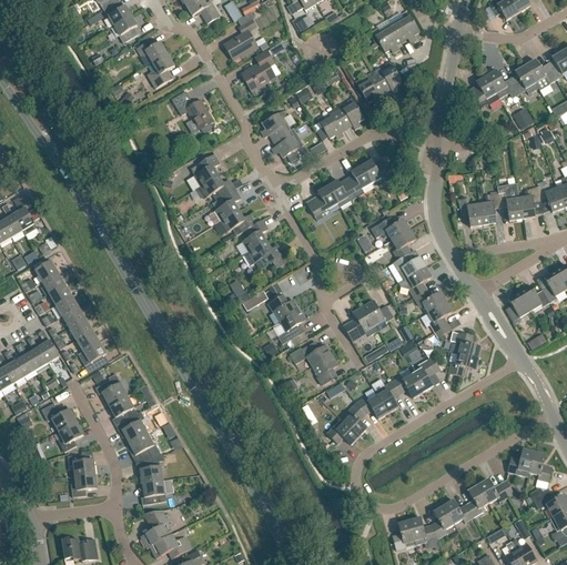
[(100,0),(99,1),(102,9),(117,0),(100,0)]
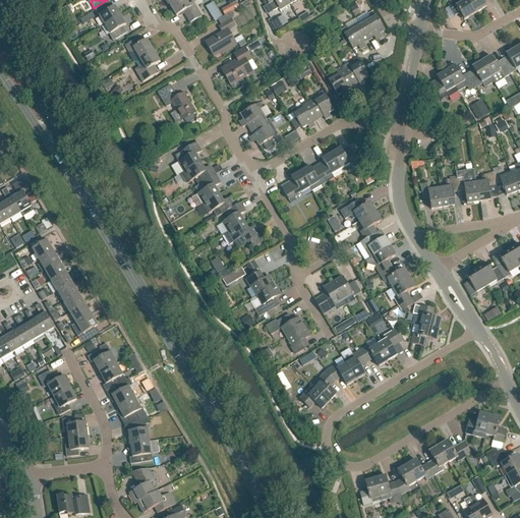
[(110,6),(107,0),(94,8),(98,14),(99,14),(104,22),(120,13),(114,4),(110,6)]
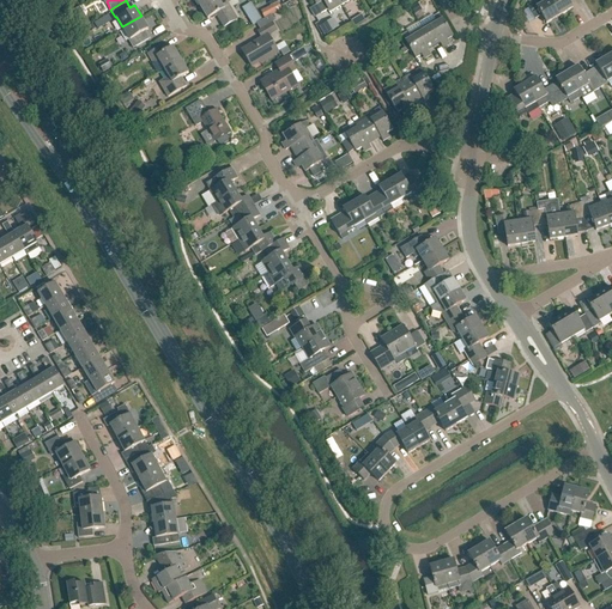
[(220,2),(219,0),(204,0),(198,4),(206,17),(214,12),(223,25),(236,17),(226,0),(220,2)]
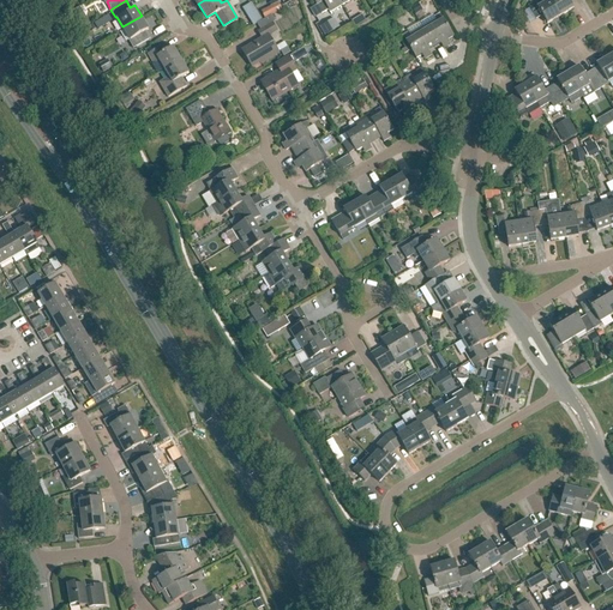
[(246,0),(239,5),(248,22),(258,17),(250,0),(246,0)]
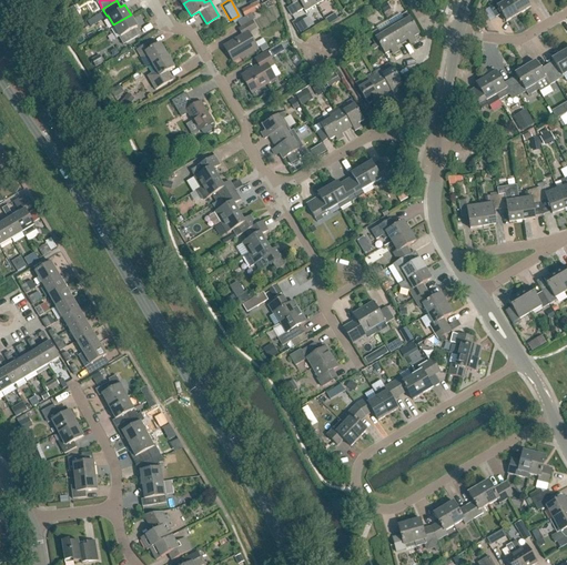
[(244,14),(260,7),(256,0),(241,8),(244,14)]
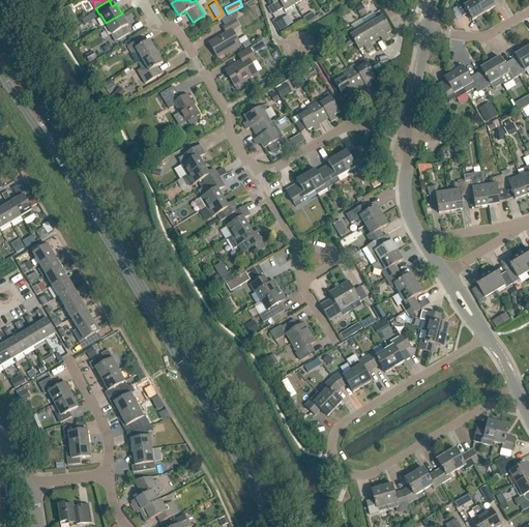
[(284,8),(294,2),(293,0),(271,0),(276,9),(283,6),(284,8)]
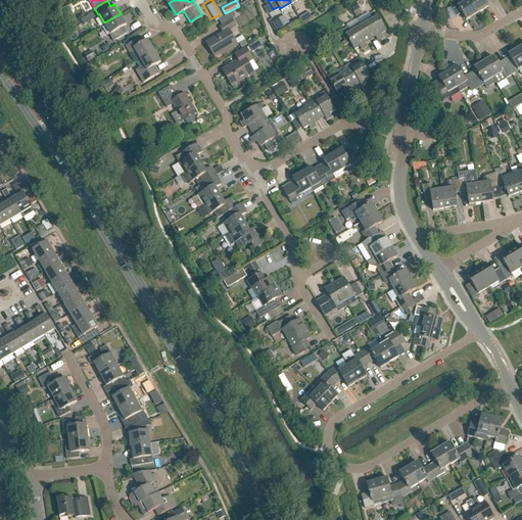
[(476,11),(469,0),(465,0),(460,3),(459,0),(454,0),(448,3),(456,14),(461,11),(465,18),(476,11)]
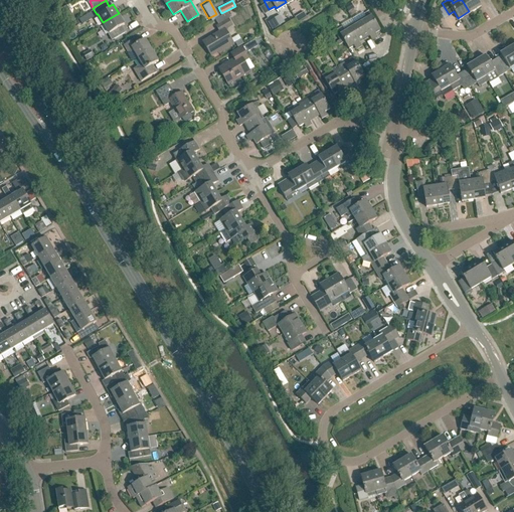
[(462,0),(469,11),(480,5),(477,0),(462,0)]
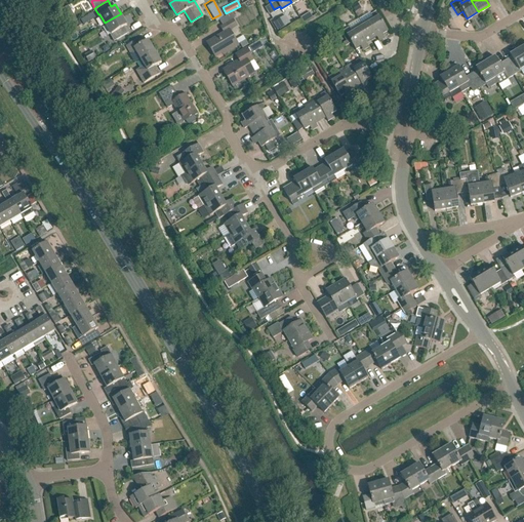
[(63,14),(69,10),(66,5),(59,8),(63,14)]
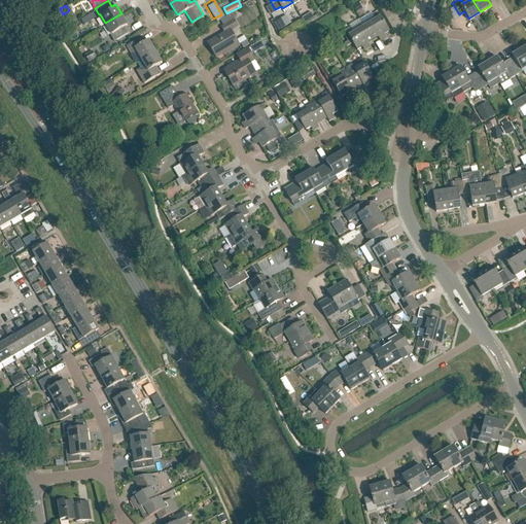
[(374,15),(362,22),(373,38),(378,35),(380,39),(384,37),(382,33),(389,29),(377,8),(372,12),(374,15)]
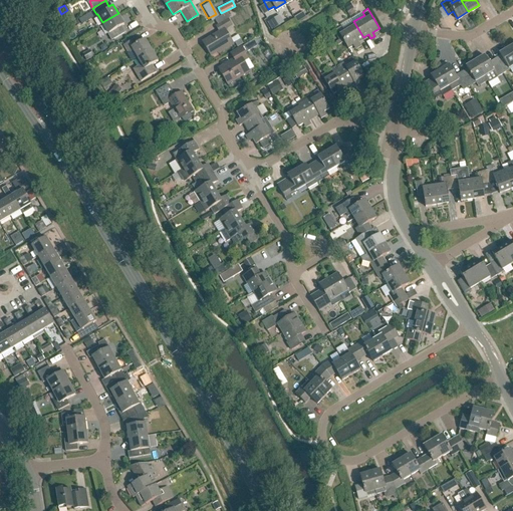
[(119,25),(123,22),(118,13),(102,22),(107,31),(111,38),(123,31),(119,25)]
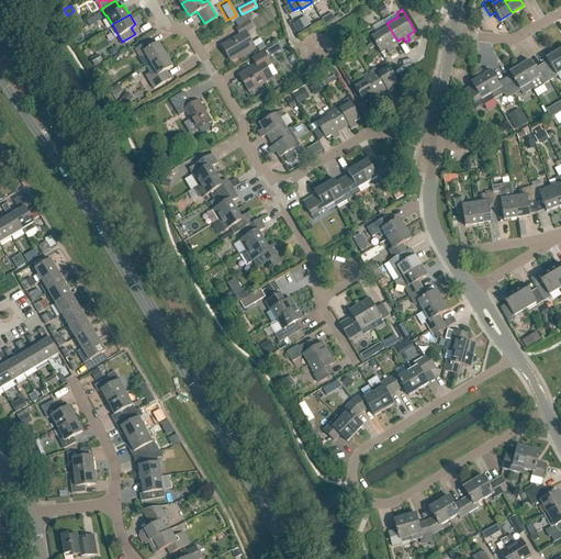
[(245,30),(253,25),(248,19),(236,26),(239,33),(221,44),(229,58),(237,54),(237,56),(255,46),(245,30)]
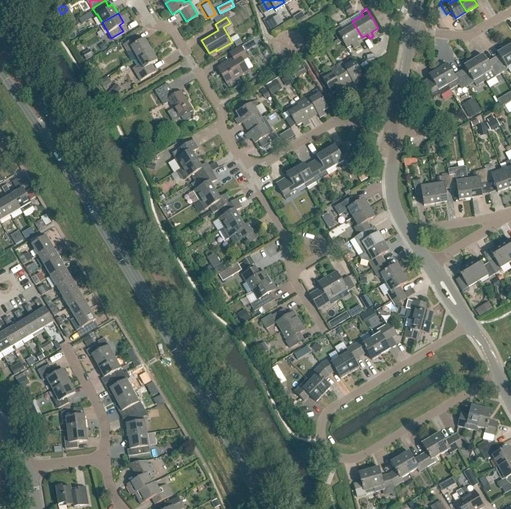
[(271,17),(266,20),(270,28),(276,24),(271,17)]
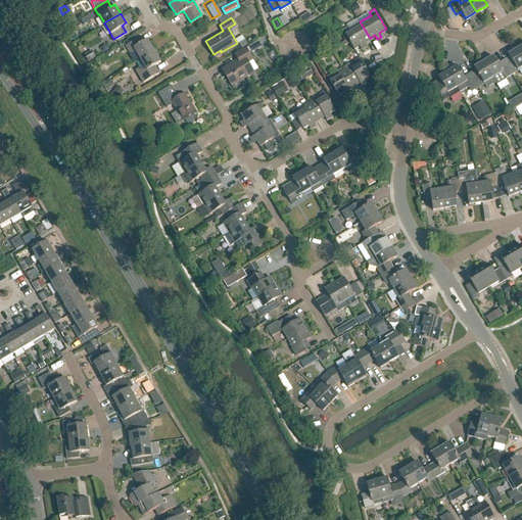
[(365,41),(370,38),(360,21),(348,29),(346,25),(341,28),(353,48),(361,44),(363,47),(368,45),(365,41)]
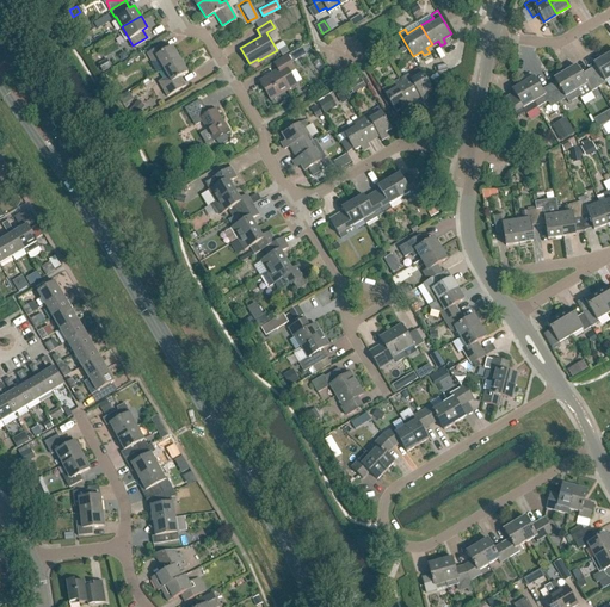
[(159,43),(146,51),(152,61),(156,57),(162,67),(179,57),(171,44),(162,50),(159,43)]
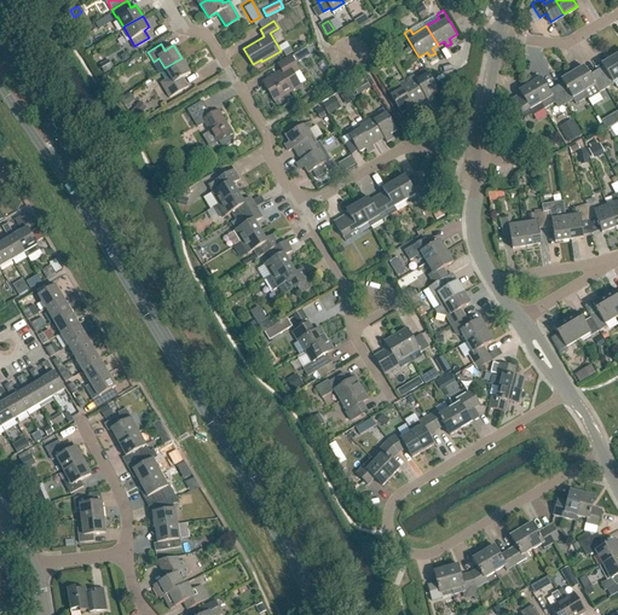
[(298,51),(290,54),(294,62),(301,57),(298,51)]
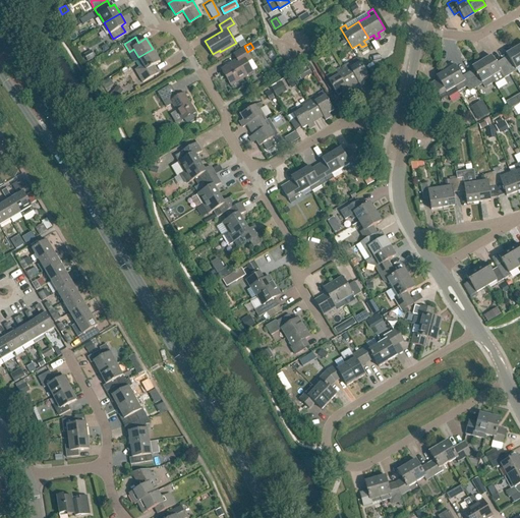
[(230,83),(251,70),(245,60),(250,57),(244,46),(233,53),(237,58),(221,68),(230,83)]
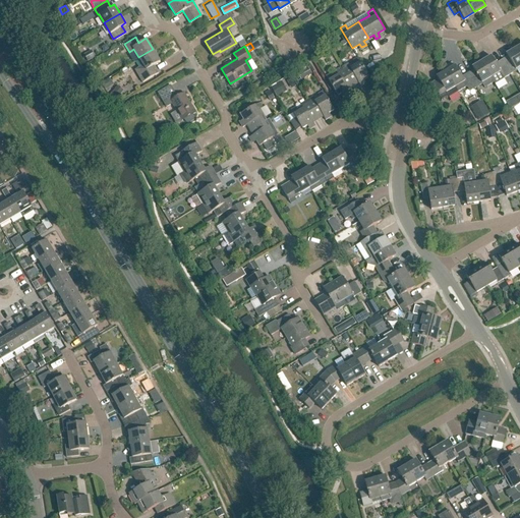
[(515,67),(519,64),(519,55),(515,47),(506,52),(508,56),(502,60),(510,72),(516,68),(515,67)]
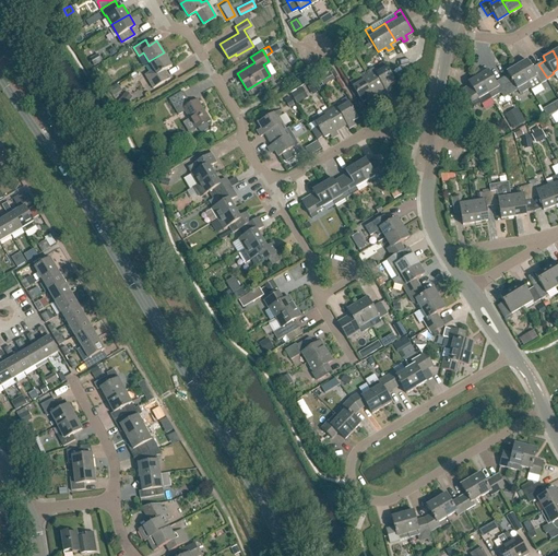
[(93,63),(101,59),(96,52),(88,57),(93,63)]
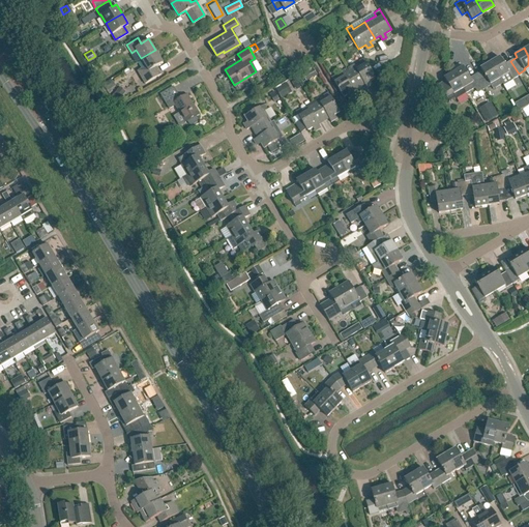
[(155,50),(141,58),(145,64),(137,68),(144,82),(160,72),(155,64),(162,61),(155,50)]
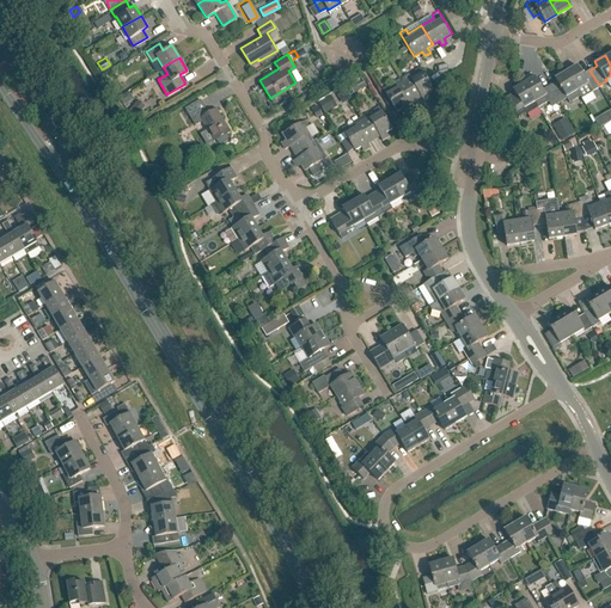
[(599,85),(590,71),(582,74),(576,63),(566,71),(580,94),(580,96),(599,85)]
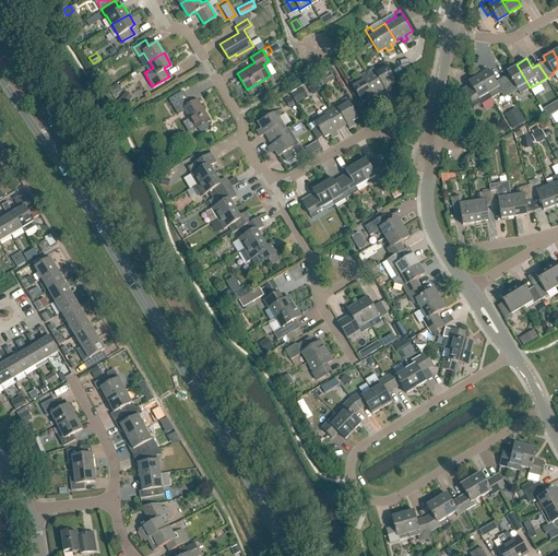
[(372,66),(366,70),(378,90),(384,86),(387,91),(391,89),(388,84),(395,80),(387,64),(383,59),(378,62),(380,66),(375,69),(372,66)]
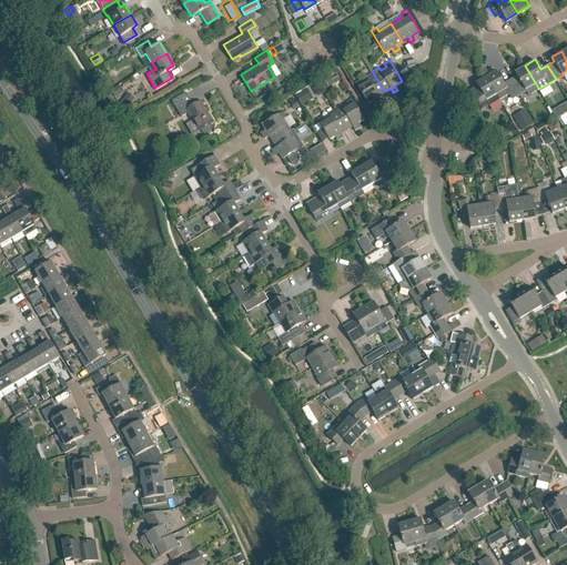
[(538,88),(525,66),(515,71),(517,76),(510,80),(518,93),(526,89),(528,93),(538,88)]
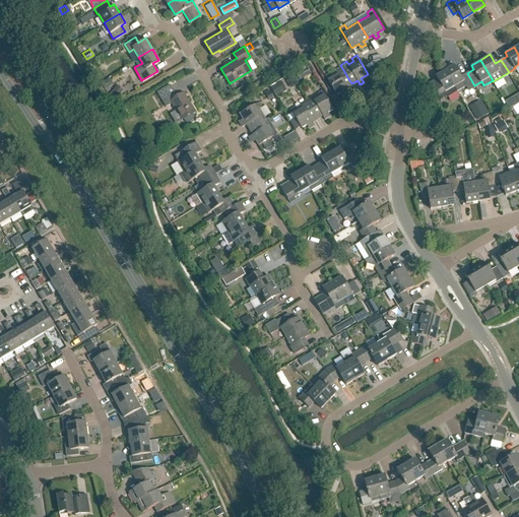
[(300,77),(310,71),(305,63),(295,70),(300,77)]
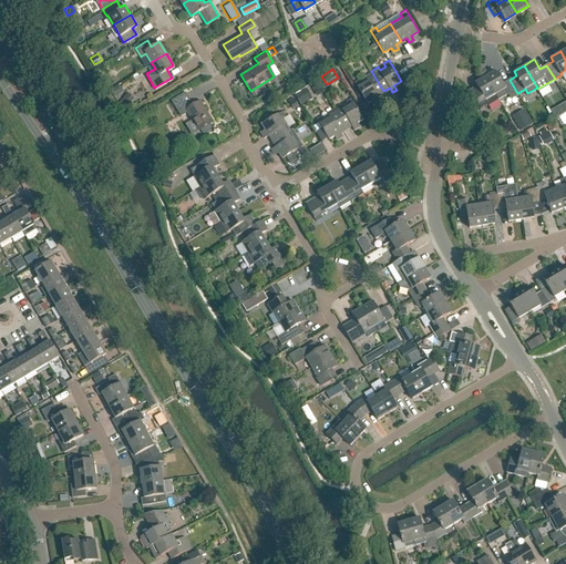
[(503,83),(494,70),(484,75),(497,98),(507,92),(510,98),(517,93),(510,80),(503,83)]
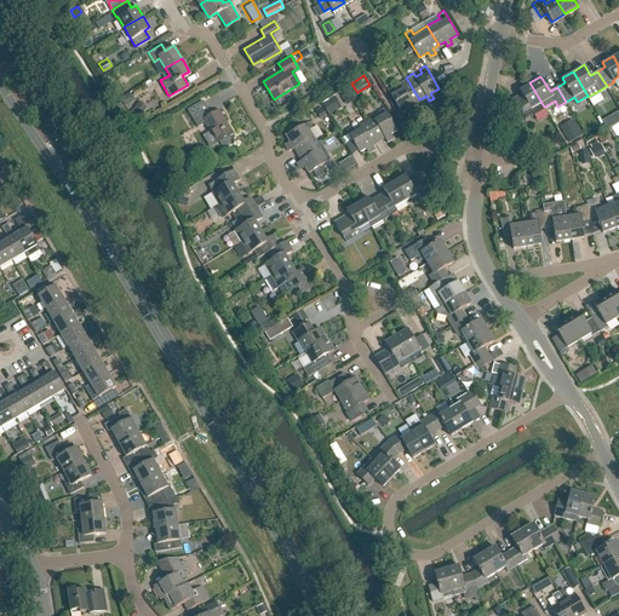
[(413,103),(419,99),(406,78),(399,82),(400,85),(395,88),(393,85),(388,88),(401,111),(410,105),(412,110),(417,108),(413,103)]
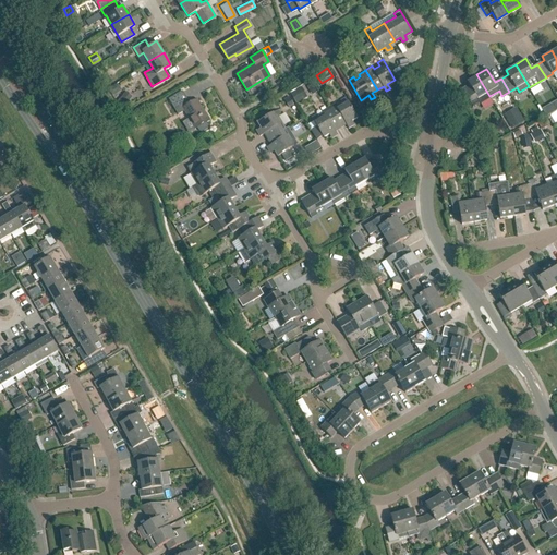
[(489,96),(476,74),(467,80),(469,84),(462,88),(472,105),(479,100),(480,101),(489,96)]
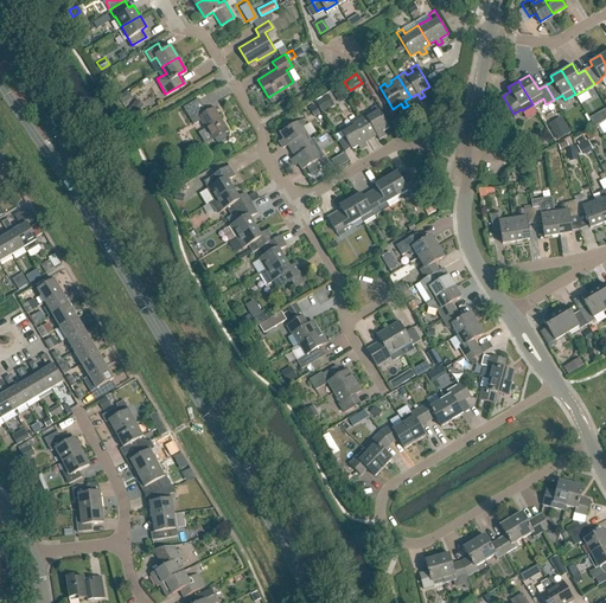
[(121,102),(132,96),(127,89),(117,95),(121,102)]
